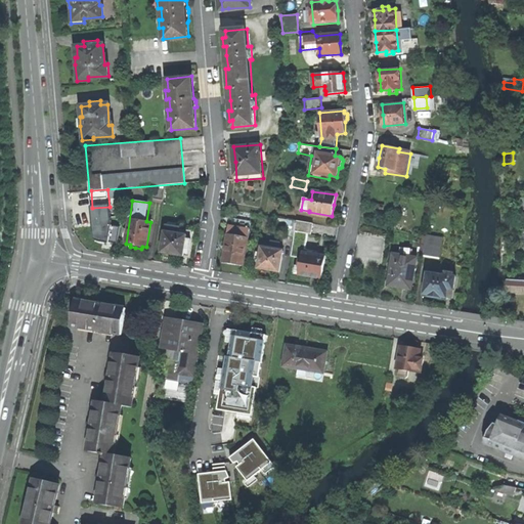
[(110,207),(92,208),(95,241),(101,242),(110,243),(113,226),(110,207)]
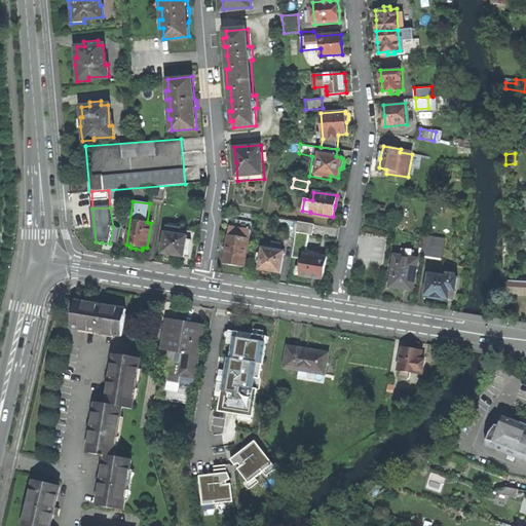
[(287,237),(296,238),(299,222),(290,220),(287,237)]
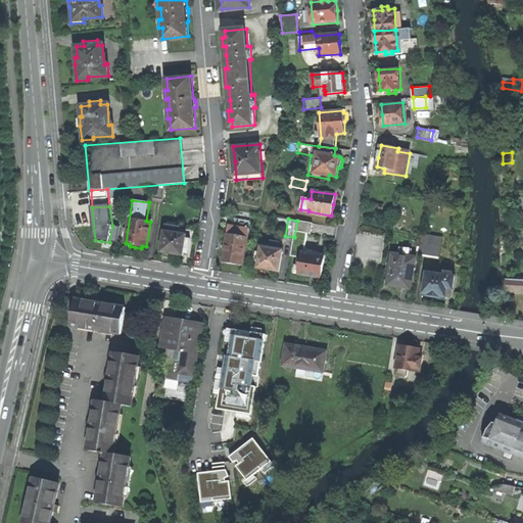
[(311,234),(313,223),(297,221),(294,237),(291,255),(299,256),(297,265),(300,266),(298,274),(321,278),(323,267),(325,255),(317,254),(318,250),(305,248),(304,246),(307,233),(311,234)]
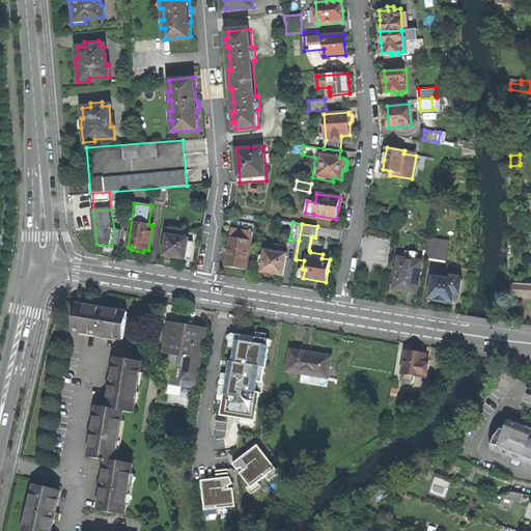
[(226,266),(247,269),(253,229),(243,227),(242,230),(235,229),(233,238),(231,238),(230,244),(226,266)]
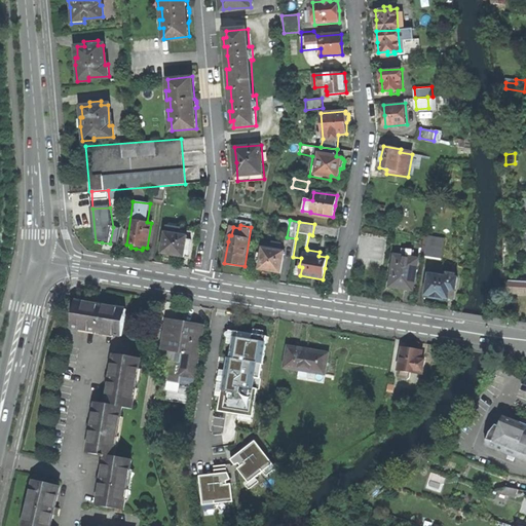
[(173,255),(184,257),(185,249),(191,250),(192,240),(187,239),(187,236),(184,236),(185,229),(167,226),(162,253),(173,255)]
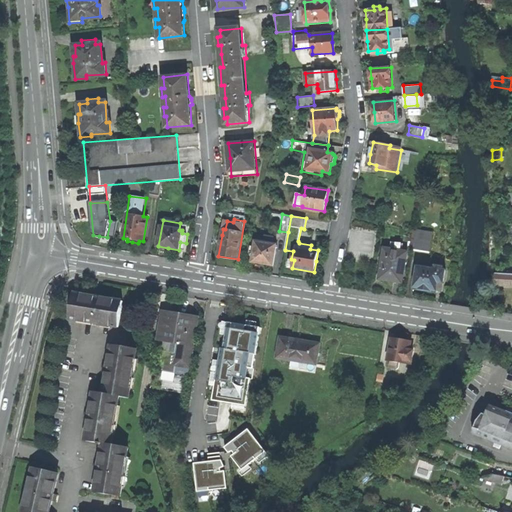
[(118,222),(110,221),(107,237),(115,238),(118,222)]
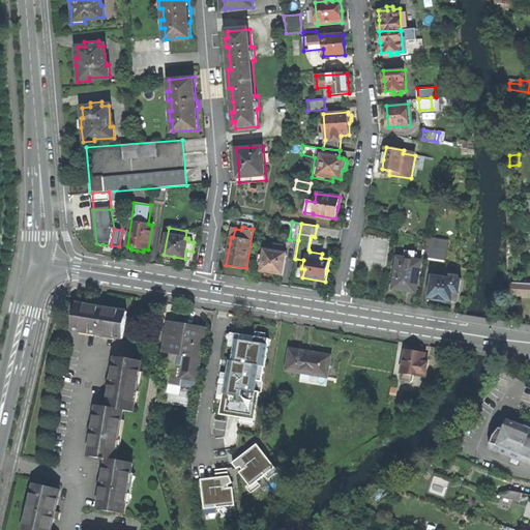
[(431,237),(427,258),(445,261),(448,239),(431,237)]
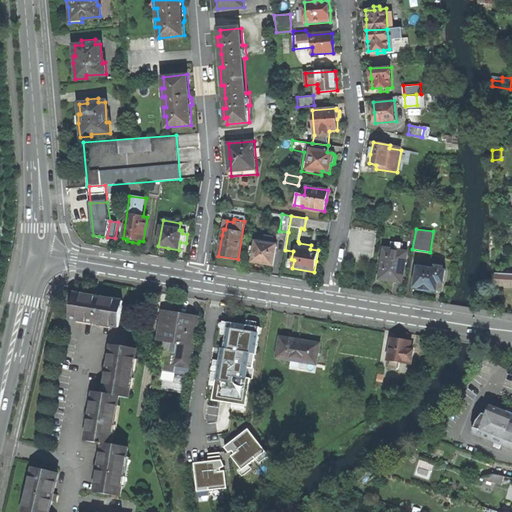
[(260,262),(273,265),(277,245),(273,244),(274,238),(266,236),(264,243),(256,241),(252,261),(260,262)]
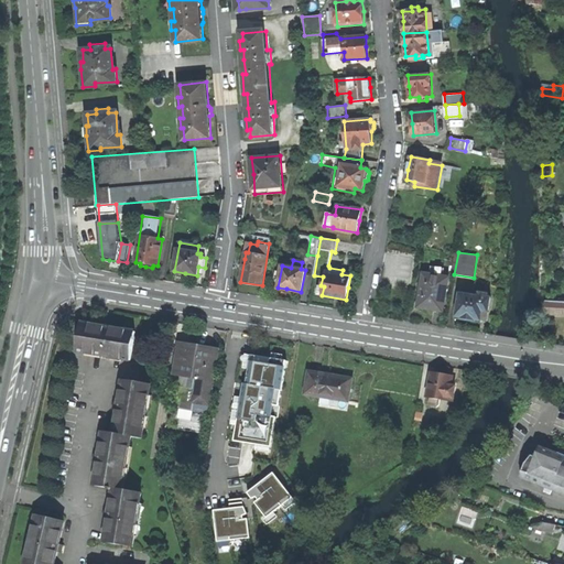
[(448,278),(423,273),(418,306),(431,310),(443,312),(448,278)]
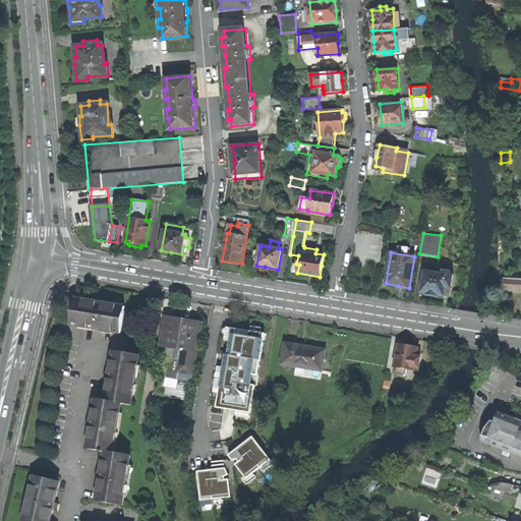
[(454,275),(425,270),(421,293),(429,294),(436,295),(437,297),(445,298),(446,296),(451,297),(454,275)]
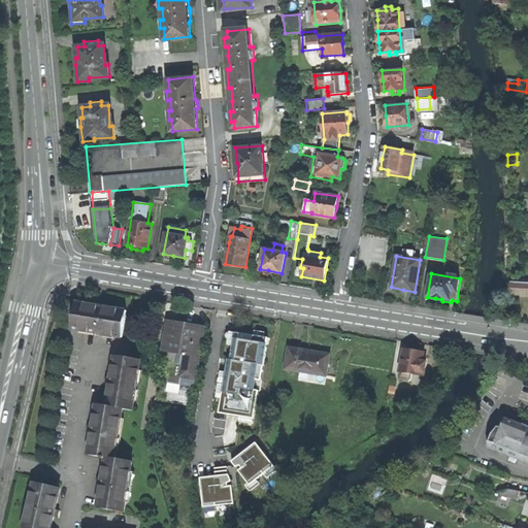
[(527,293),(527,282),(522,282),(521,288),(512,288),(512,293),(527,293)]
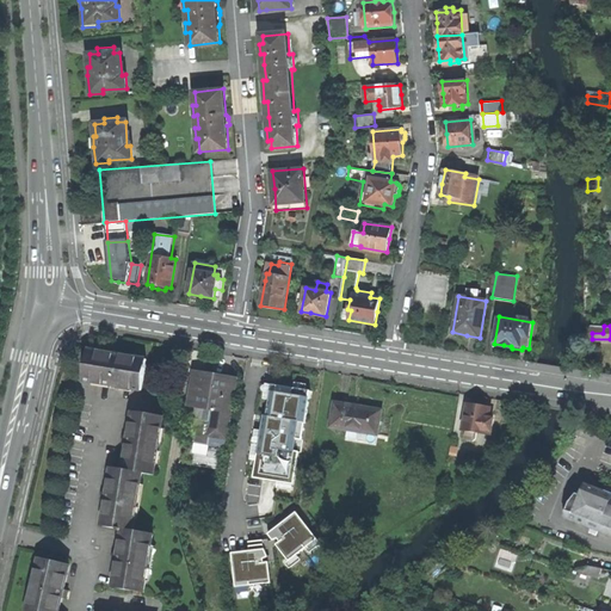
[(88,350),(84,383),(143,393),(148,358),(117,353),(88,350)]
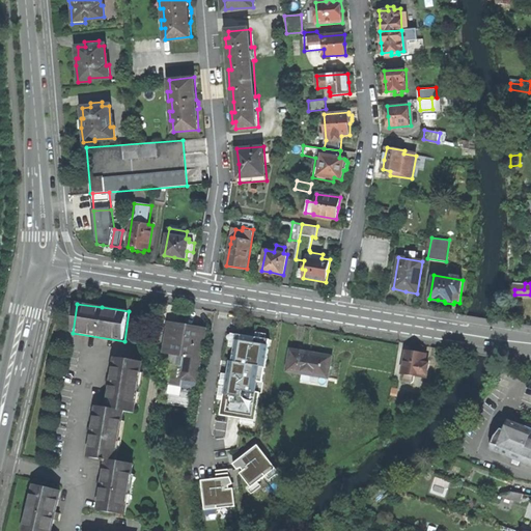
[(184,384),(197,386),(205,334),(210,334),(211,328),(193,325),(192,328),(184,327),(170,325),(166,352),(172,353),(170,361),(168,366),(166,369),(166,374),(167,379),(169,381),(173,384),(183,386),(184,384)]
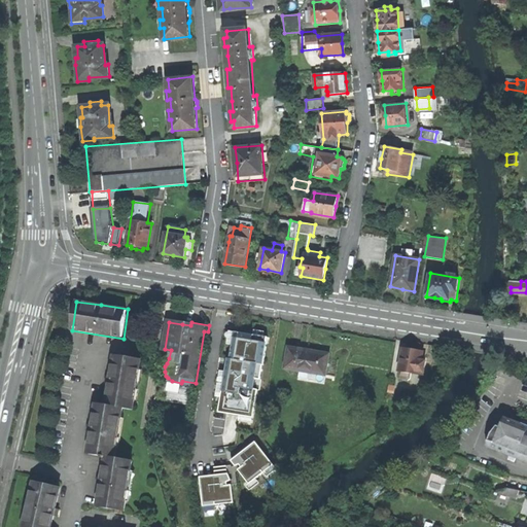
[(327,376),(331,354),(321,352),(320,354),(309,352),(301,351),(301,349),(290,347),(286,367),(303,371),(301,380),(327,385),(328,376),(327,376)]
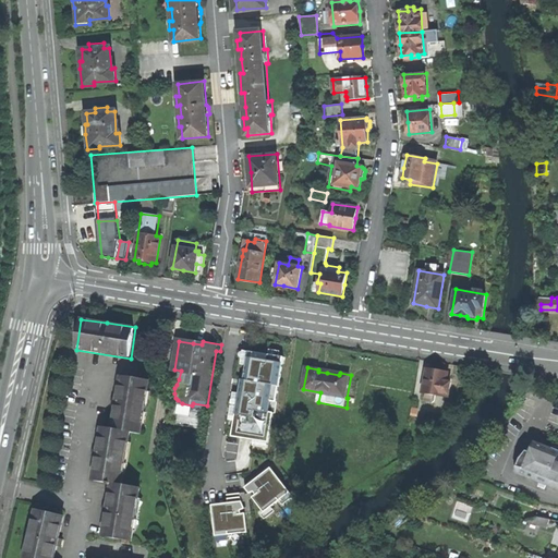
[(424,393),(450,398),(452,383),(447,383),(448,372),(436,371),(427,370),(424,393)]
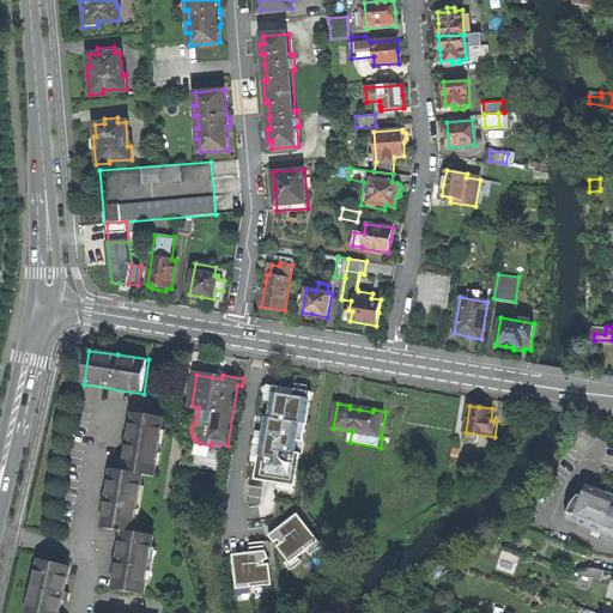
[(159,478),(168,419),(134,413),(131,438),(125,437),(123,442),(122,447),(128,448),(125,472),(147,475),(159,478)]
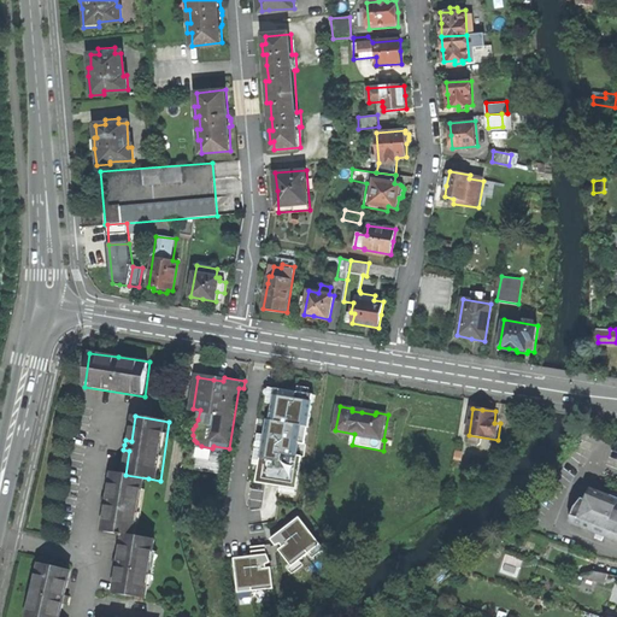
[(303,460),(306,438),(289,435),(289,433),(285,433),(282,433),(281,434),(264,430),(260,454),(259,454),(257,462),(268,466),(276,469),(288,470),(300,471),(301,462),(303,460)]
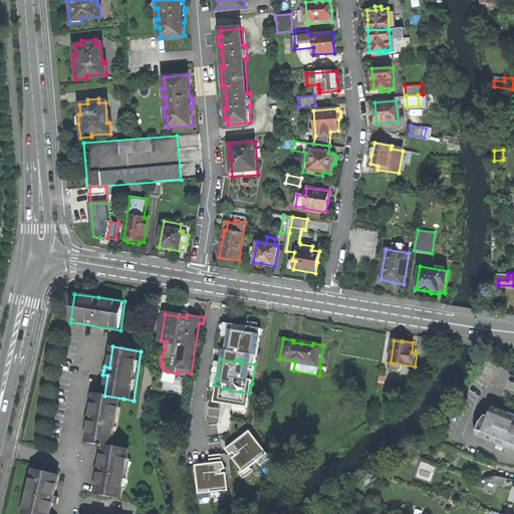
[(115,447),(123,399),(104,396),(94,394),(90,415),(86,414),(85,419),(84,422),(89,423),(86,444),(103,446),(115,447)]
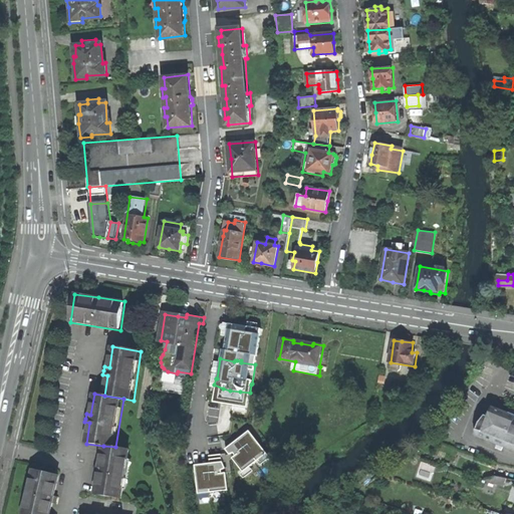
[(475,435),(513,450),(513,415),(503,411),(493,407),(485,424),(480,422),(475,435)]
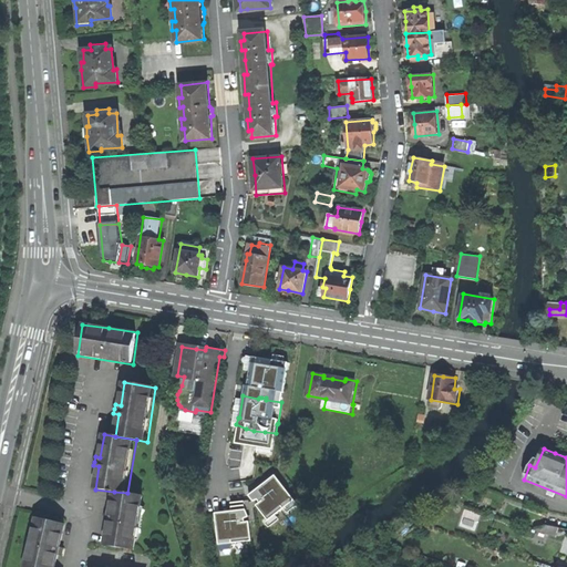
[(292,500),(272,475),(247,495),(251,501),(256,498),(258,502),(255,504),(266,519),(292,500)]
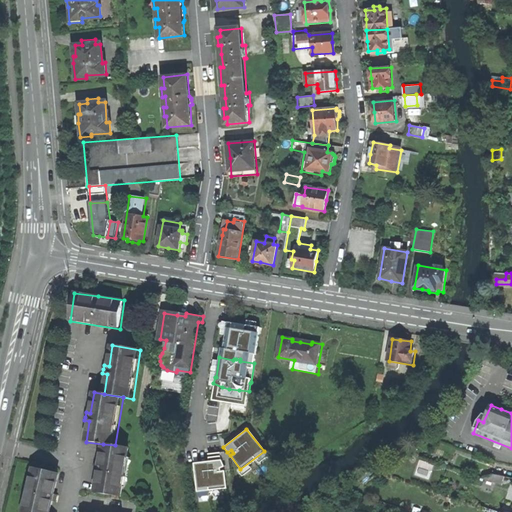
[(132,448),(115,445),(103,444),(100,464),(95,464),(94,468),(94,471),(99,472),(95,492),(124,497),(132,448)]
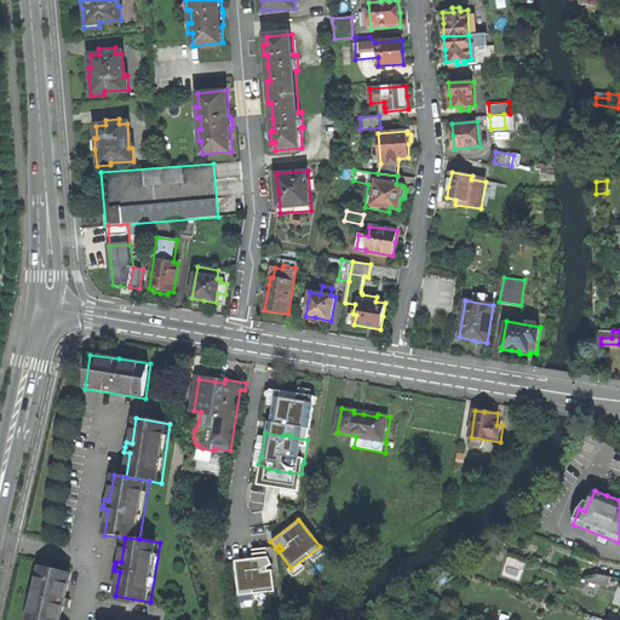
[(270,564),(265,557),(233,561),(236,596),(273,591),(270,570),(265,570),(264,567),(270,564)]
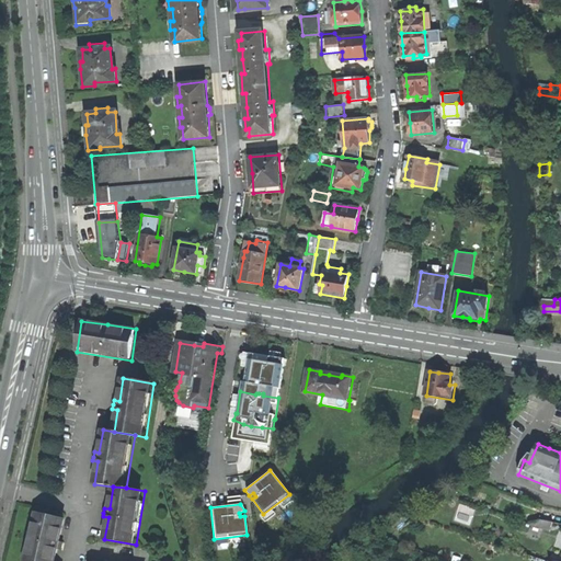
[(22,560),(54,560),(58,549),(64,550),(65,547),(66,542),(59,540),(65,518),(34,511),(22,560)]
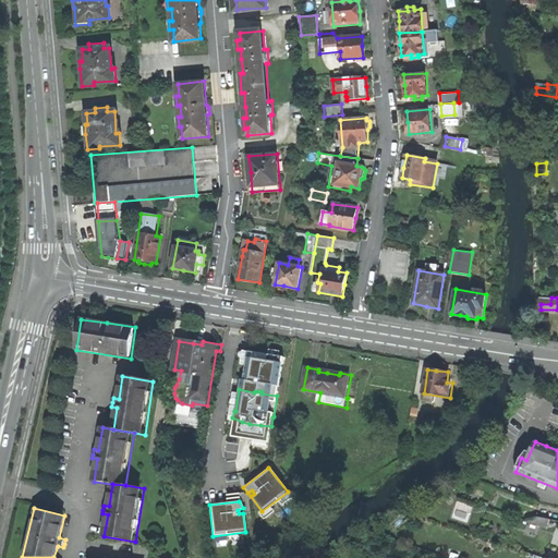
[(528,520),(552,525),(550,519),(538,516),(528,520)]
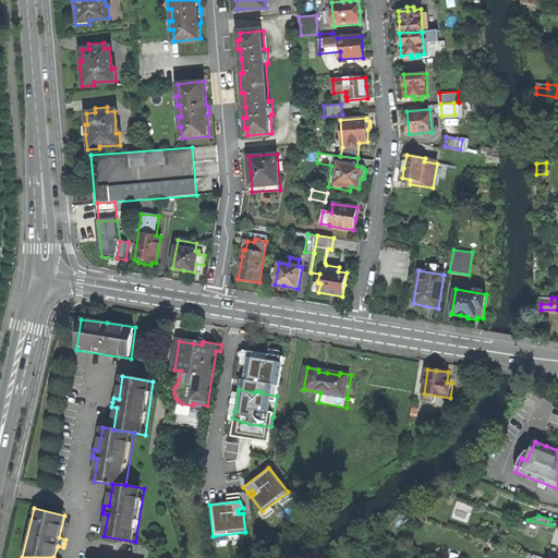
[(537,543),(553,548),(555,541),(540,536),(537,543)]
